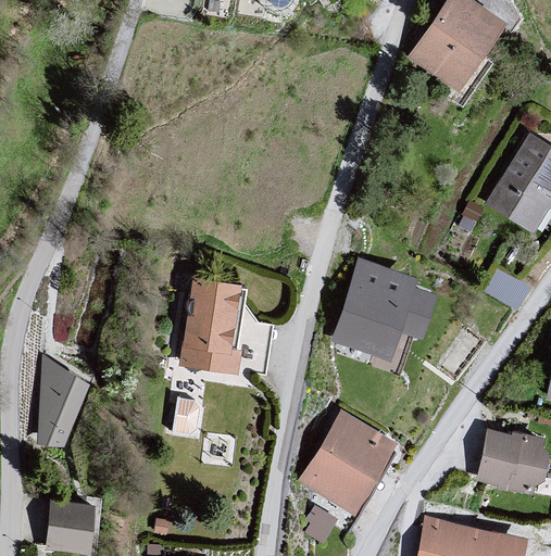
[(467,0),(447,0),(405,59),(459,92),(504,23),(467,0)]
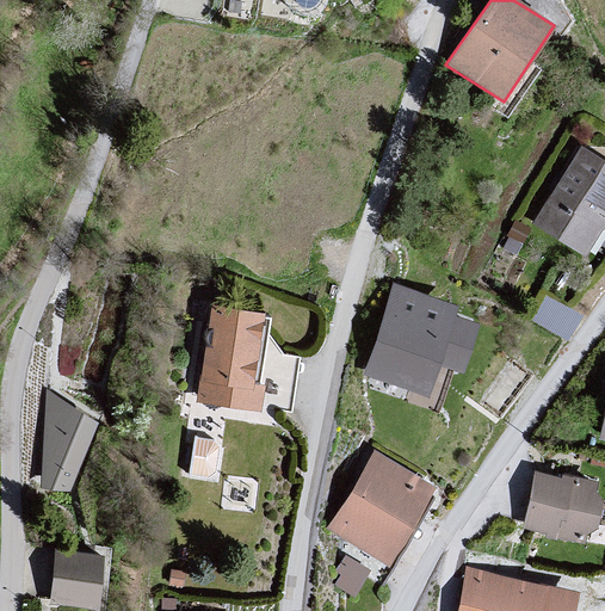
[(604,161),(581,147),(535,223),(588,253),(604,224),(604,161)]
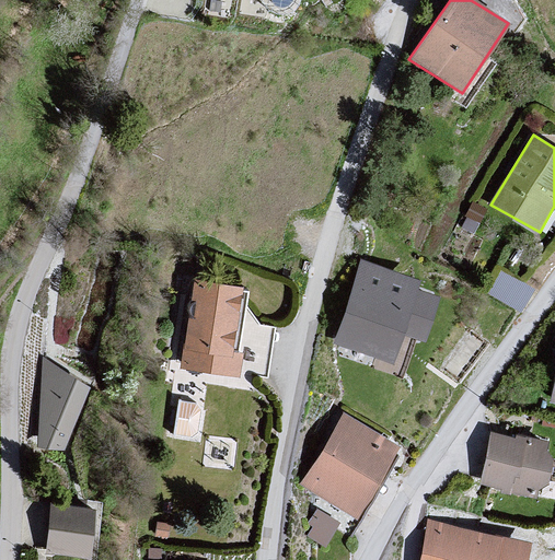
[(368,256),(338,339),(397,361),(408,331),(430,339),(446,295),(424,287),(427,277),(368,256)]
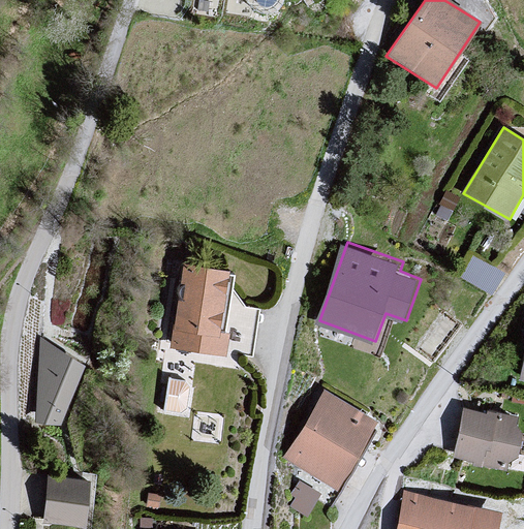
[(501,286),(510,265),(476,253),(469,276),(501,286)]
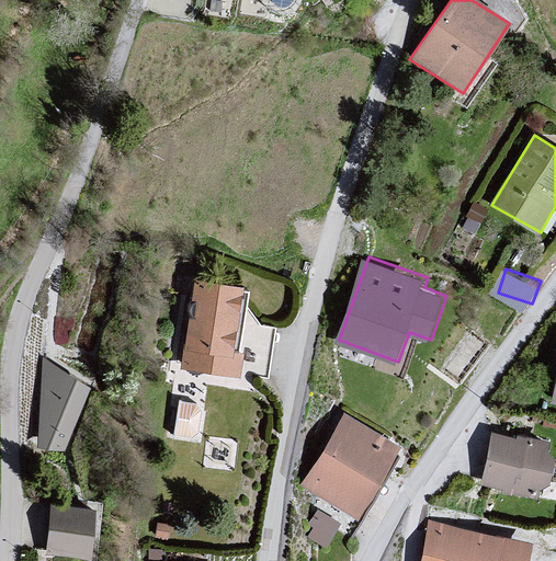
[(241,287),(196,279),(182,367),(229,376),(241,287)]
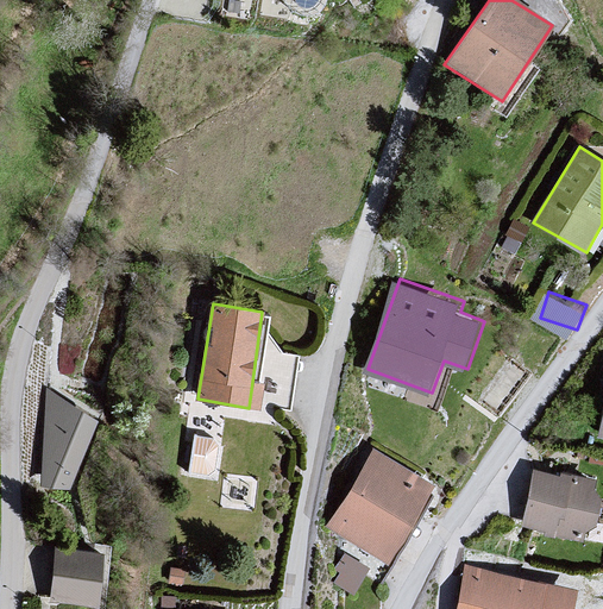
[(88,485),(93,401),(51,399),(46,483),(88,485)]
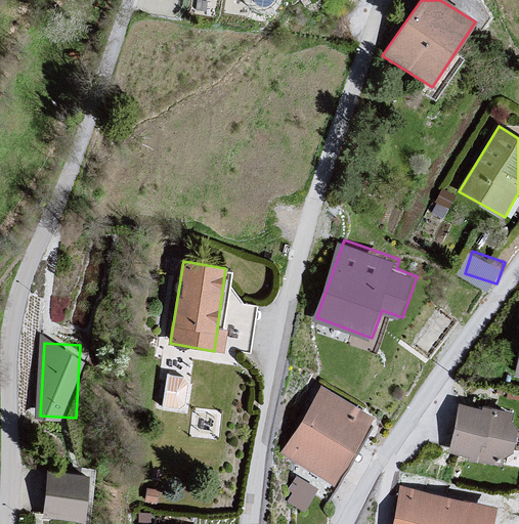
[(193,404),(197,378),(172,375),(169,401),(193,404)]
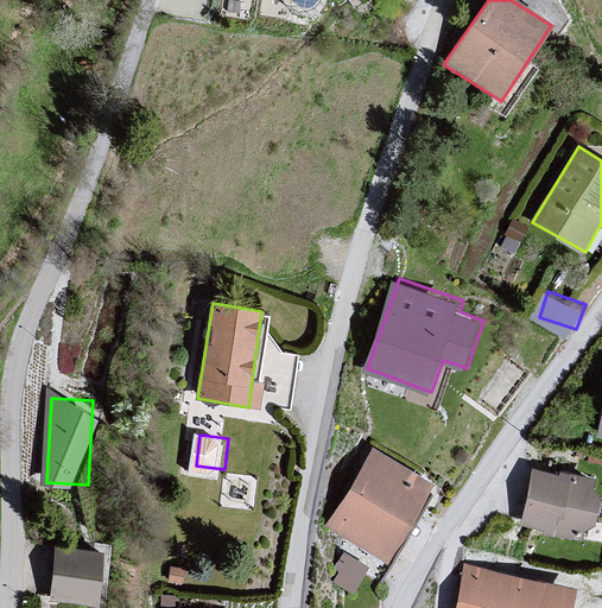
[(429,483),(371,448),(324,526),(385,561),(429,483)]
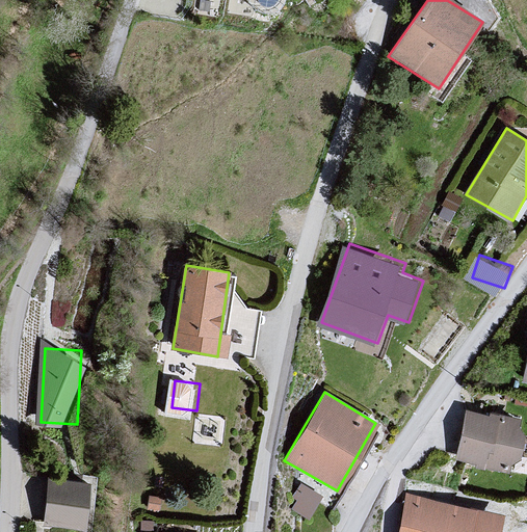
[(467,410),(455,457),(508,472),(520,423),(467,410)]
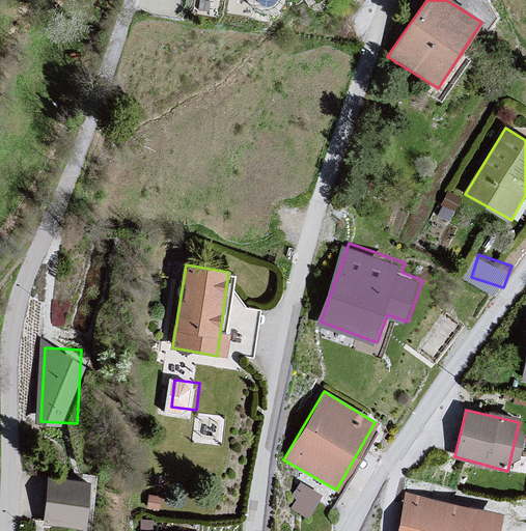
[(95,484),(55,478),(48,525),(88,530),(95,484)]
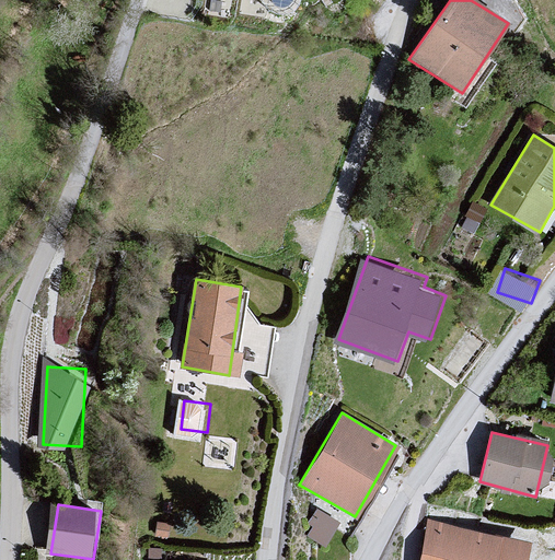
[(523,559),(528,541),(429,520),(419,559),(523,559)]
